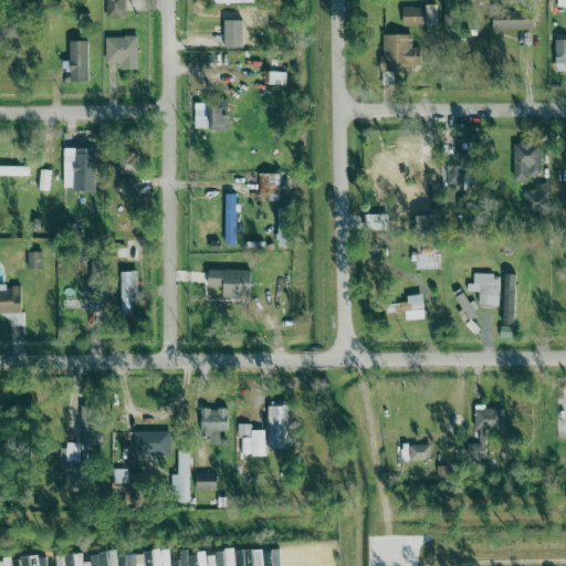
[(106,0),(107,19),(126,18),(125,0),(106,0)]
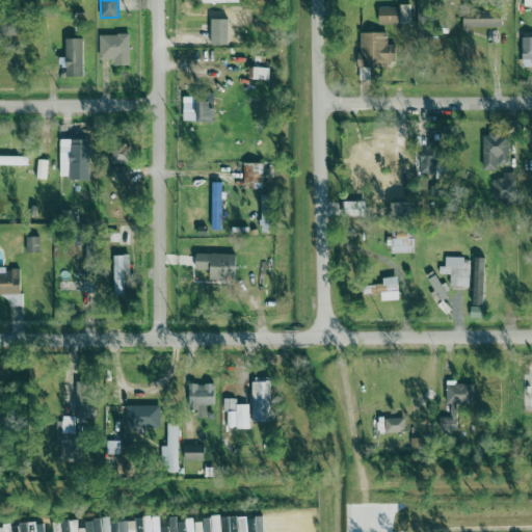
[(417,0),(419,34),(429,34),(428,0),(417,0)]
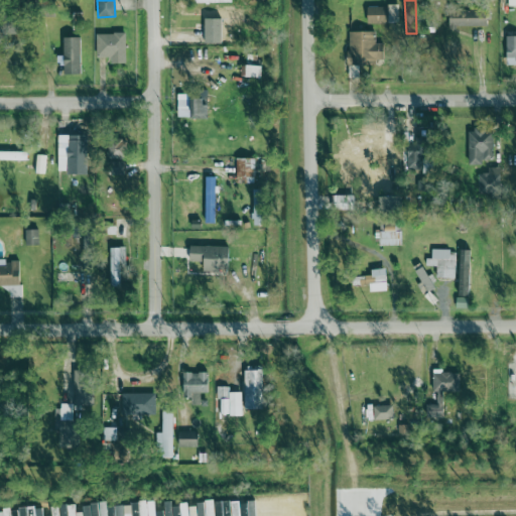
[(398,5),(388,5),(388,15),(398,15),(398,5)]
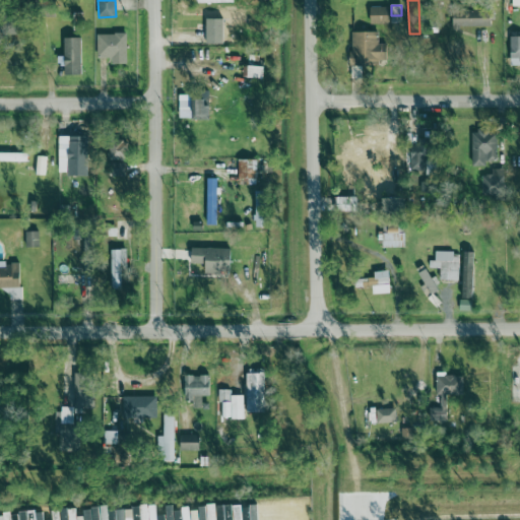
[(390,24),(390,7),(371,7),(371,24),(390,24)]
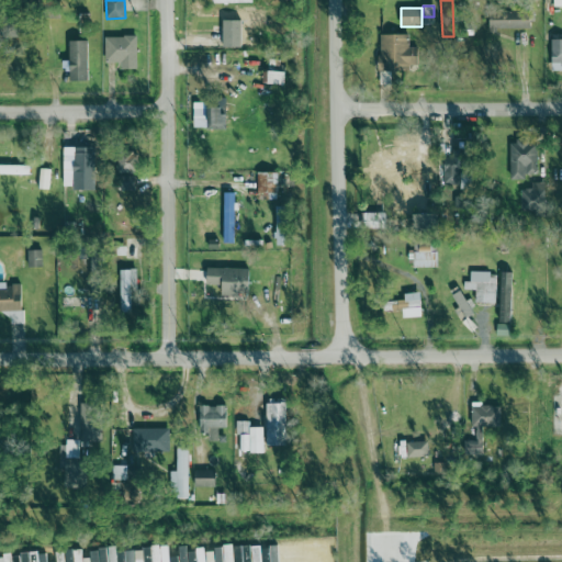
[(530,31),(530,8),(490,9),(490,31),(530,31)]
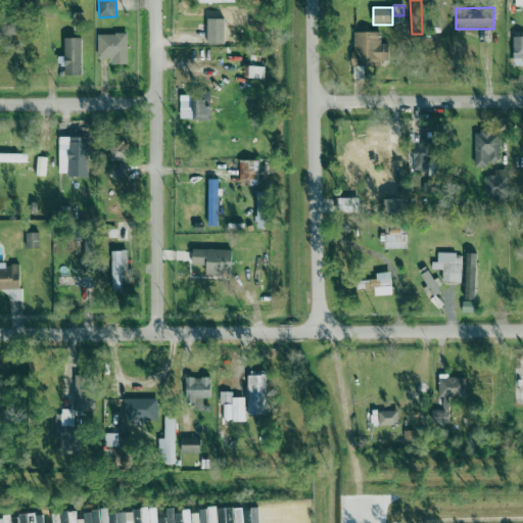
[(353,33),(354,65),(381,64),(381,61),(388,60),(388,44),(381,44),(380,33),(353,33)]
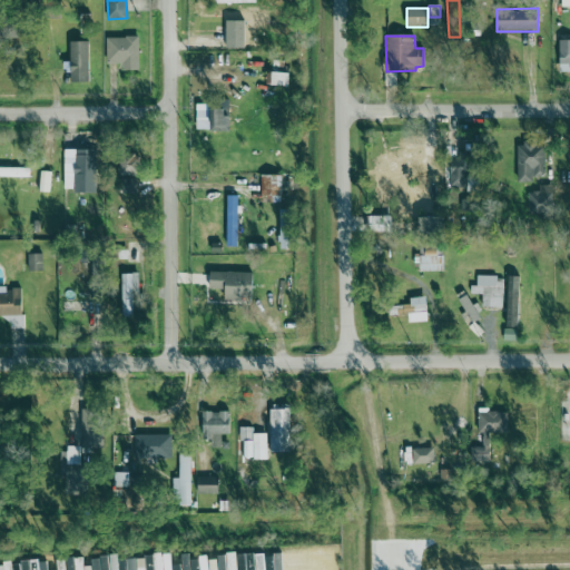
[(107,38),(107,64),(123,64),(123,71),(139,70),(139,38),(107,38)]
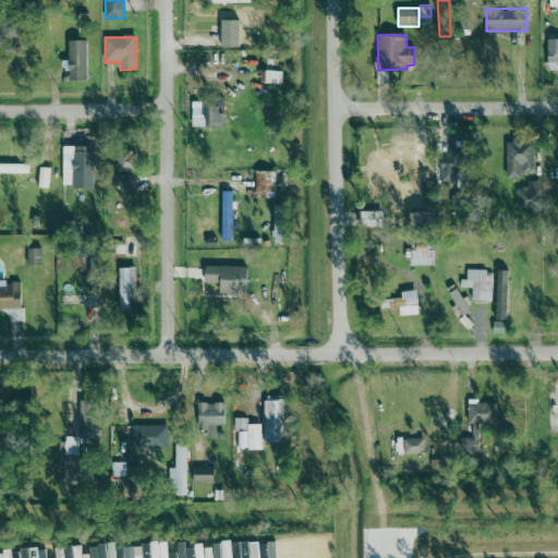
[(557,39),(548,40),(548,71),(557,71),(557,39)]
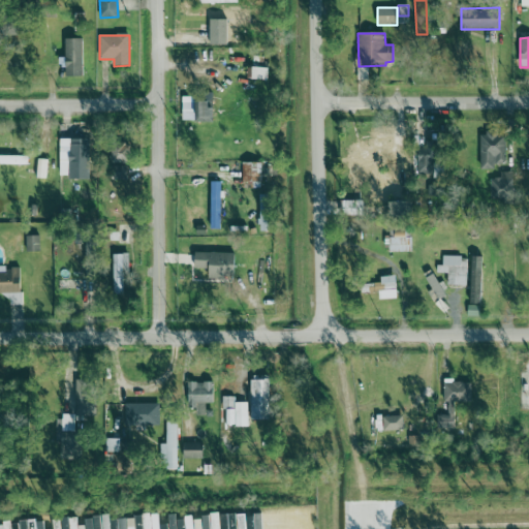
[(64,78),(84,76),(83,39),(65,39),(66,58),(64,58),(64,78)]
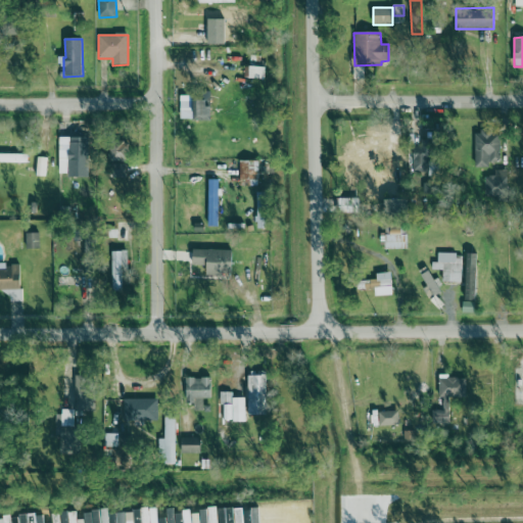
[(250,79),(264,79),(265,56),(250,56),(250,79)]
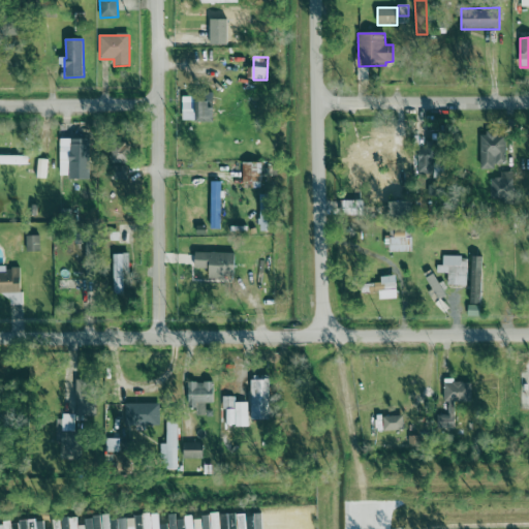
[(183,121),(194,120),(194,96),(182,97),(183,121)]
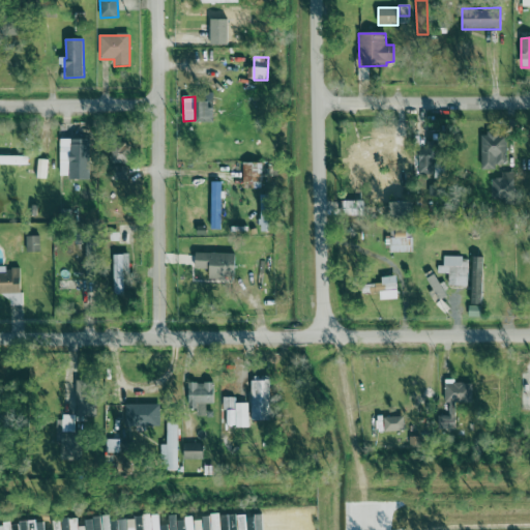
[(212,102),(198,102),(197,121),(212,122),(212,102)]
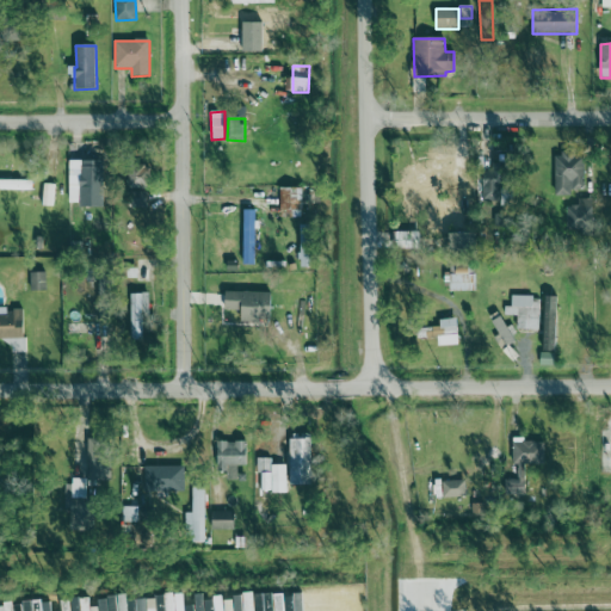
[(556,196),(574,195),(574,187),(585,187),(585,153),(555,154),(556,196)]
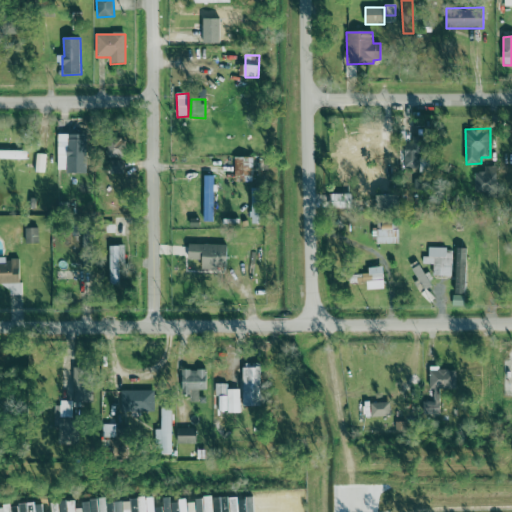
[(86,134),(57,135),(58,158),(67,157),(67,174),(87,173),(86,134)]
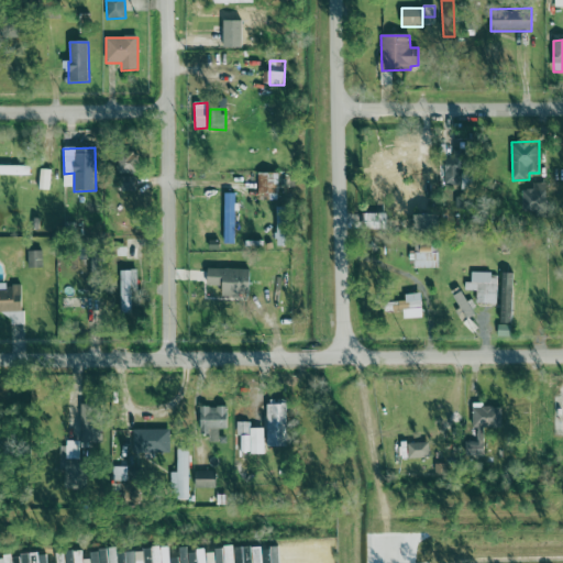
[(444,157),(445,180),(460,180),(460,175),(470,175),(470,151),(453,151),(453,157),(444,157)]
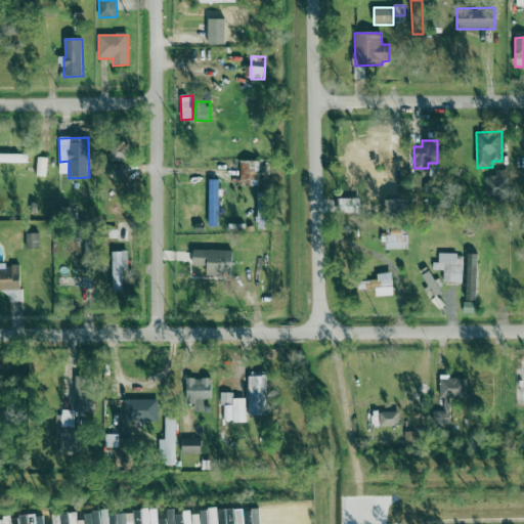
[(391,164),(392,143),(377,143),(376,163),(391,164)]
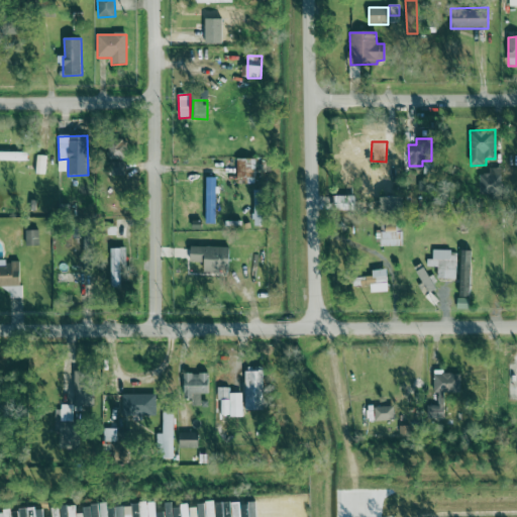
[(126,160),(126,144),(109,143),(108,159),(126,160)]
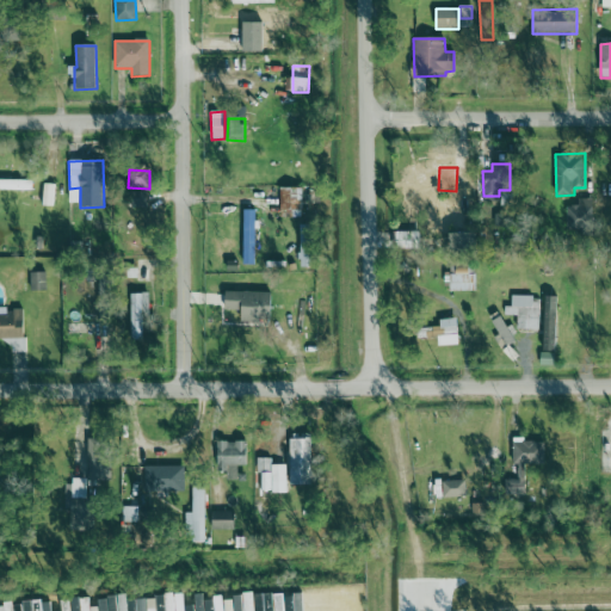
[(32,180),(0,179),(0,190),(32,191),(32,180)]
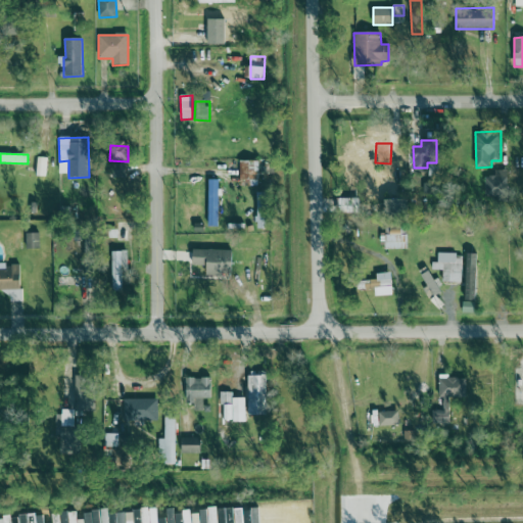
[(258,161),(240,160),(239,186),(258,186),(258,161)]
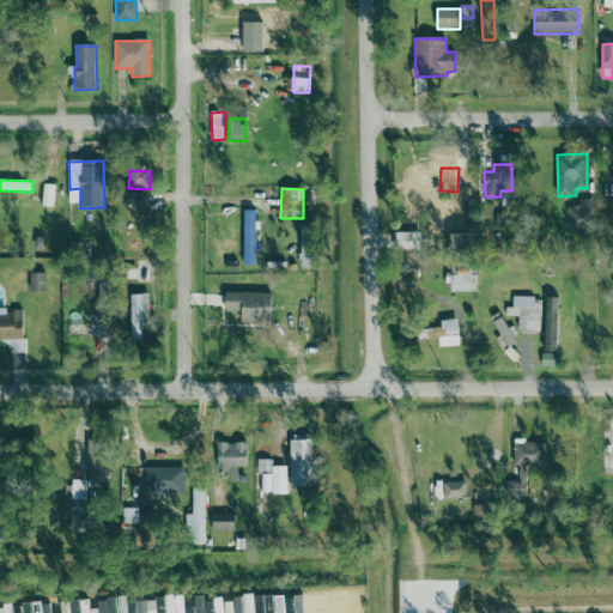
[(147,193),(131,192),(129,207),(147,207),(147,193)]
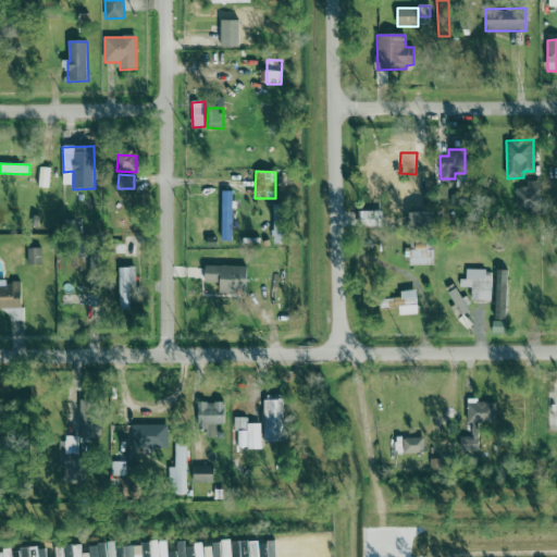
[(541,181),(528,182),(528,187),(517,187),(518,212),(541,211),(541,181)]
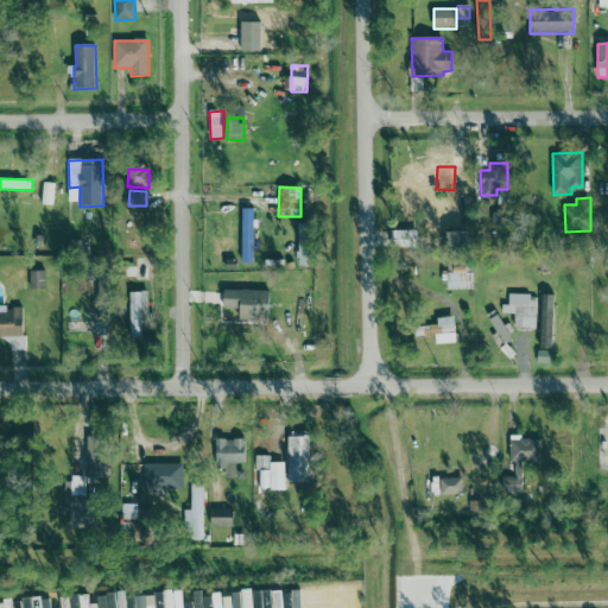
[(242,264),(253,264),(254,209),(244,209),(242,264)]
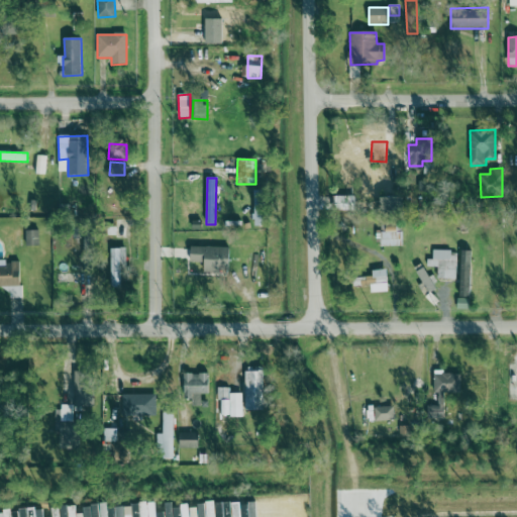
[(253,225),(264,225),(265,190),(254,190),(253,225)]
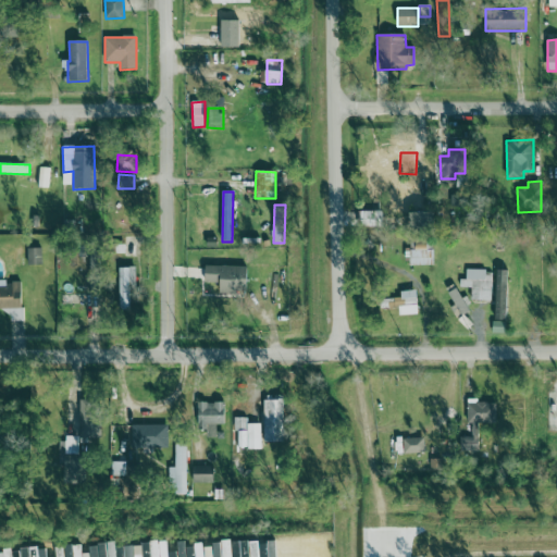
[(433,230),(433,213),(409,213),(409,229),(433,230)]
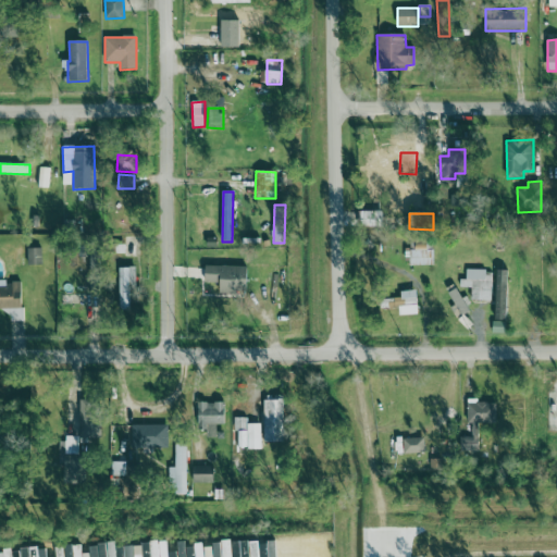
[(410,267),(432,265),(432,240),(413,242),(413,250),(410,250),(410,267)]
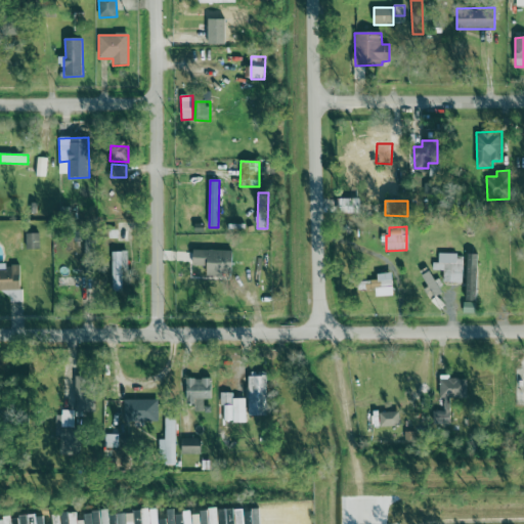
[(40,233),(26,234),(27,250),(40,249),(40,233)]
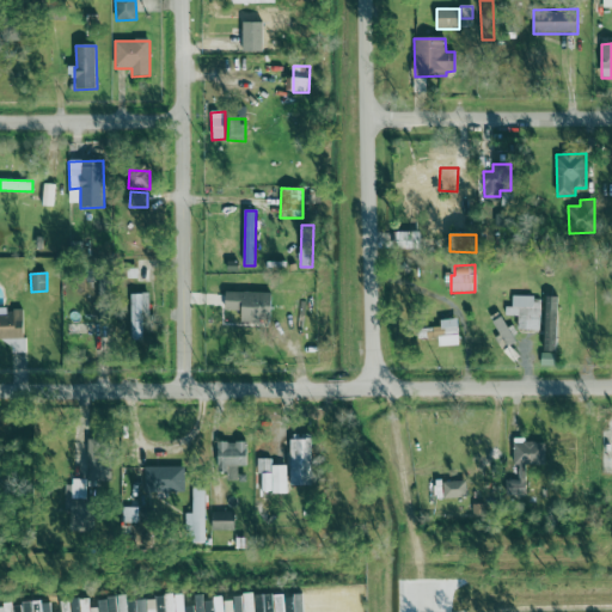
[(242,322),(271,322),(273,293),(226,292),(226,311),(243,311),(242,322)]
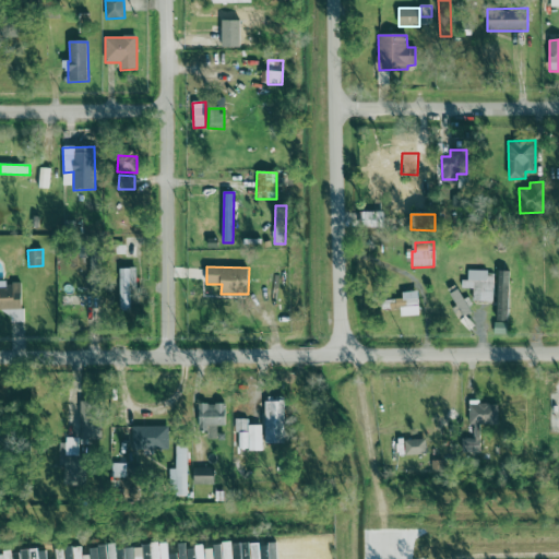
[(119,269),(120,310),(130,310),(130,289),(137,289),(135,268),(119,269)]
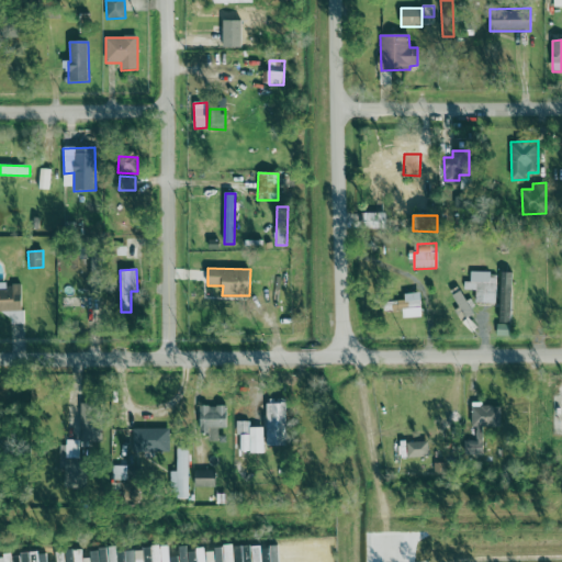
[(497,273),(471,272),(471,282),(464,282),(464,291),(475,291),(475,303),(496,304),(497,273)]
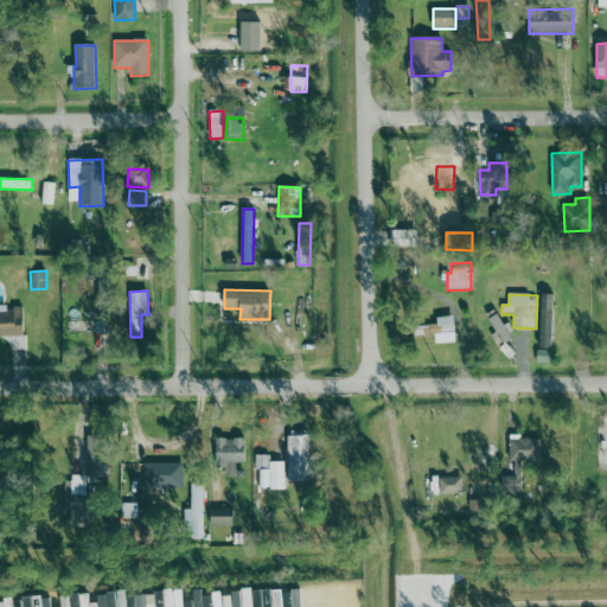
[(551,349),(553,326),(551,326),(553,294),(542,294),(540,349),(551,349)]
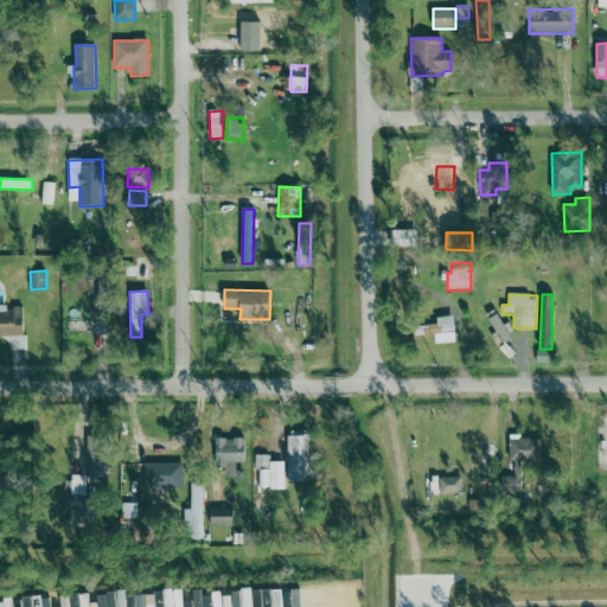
[(0,336),(24,336),(23,308),(6,308),(6,306),(0,306),(0,336)]
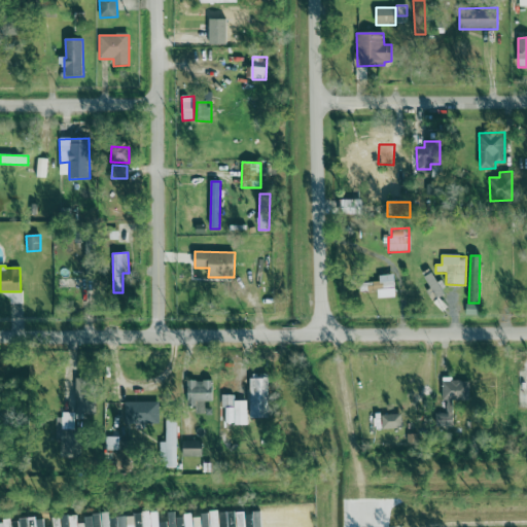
[(438,299),(445,294),(431,274),(425,278),(438,299)]
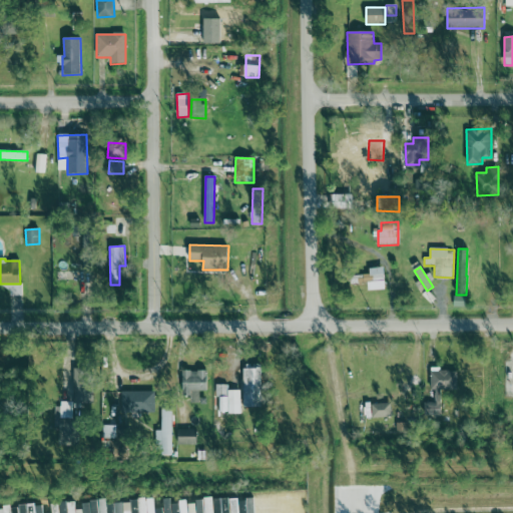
[(352,285),(369,285),(369,291),(385,291),(385,269),(370,269),(370,276),(351,276),(352,285)]
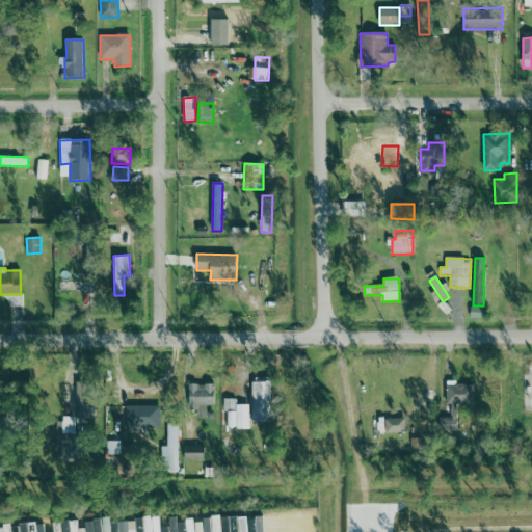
[(77,381),(77,418),(56,419),(56,447),(62,447),(62,459),(80,459),(80,423),(98,423),(97,381),(77,381)]
